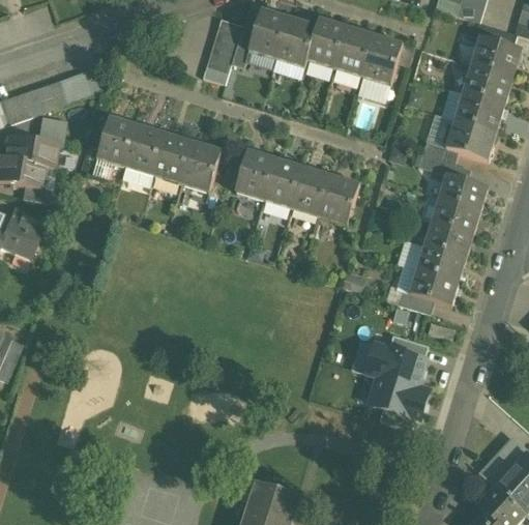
[(460,4),(447,0),(437,0),(434,9),(457,16),(460,4)]
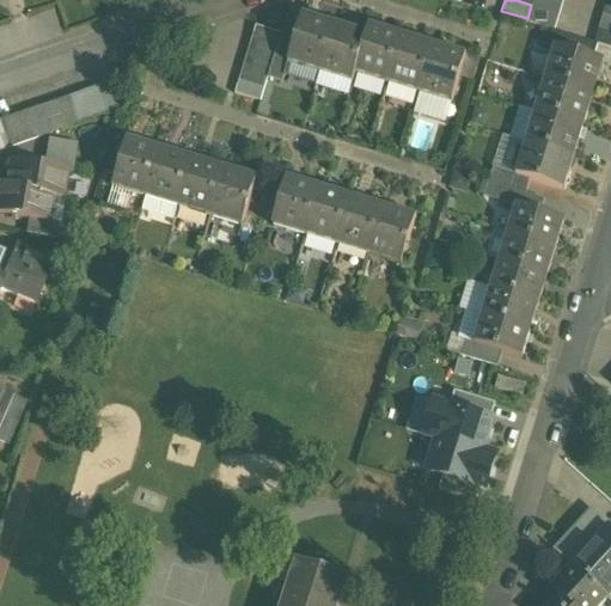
[(532,0),(531,5),(557,13),(561,0),(532,0)]
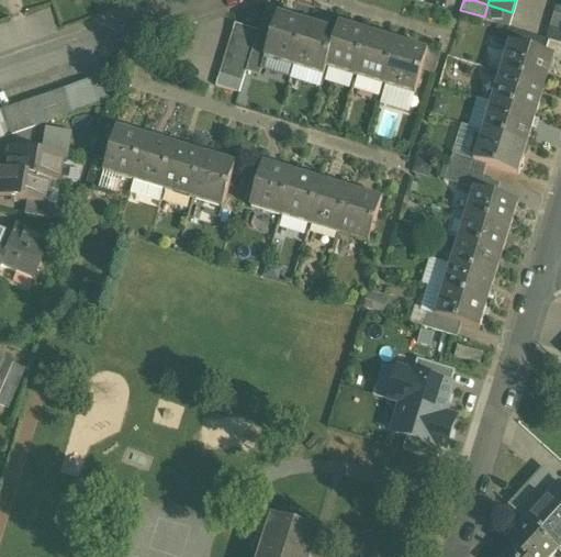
[(512,12),(487,4),(484,17),(506,24),(507,24),(512,12)]
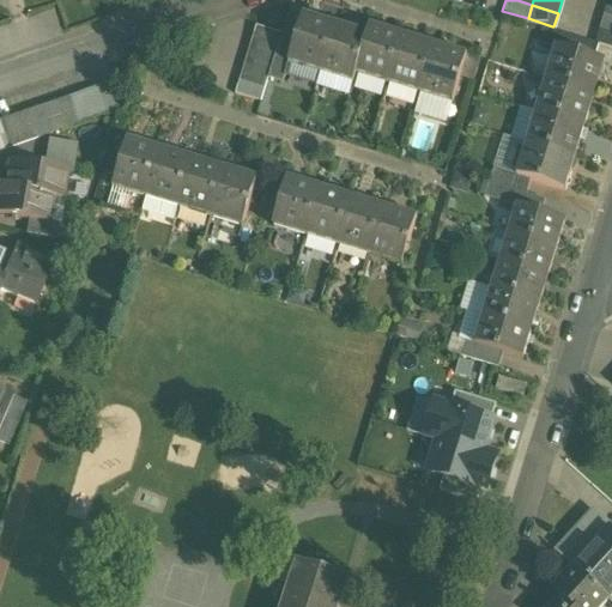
[(611,13),(603,11),(598,25),(611,29),(611,13)]
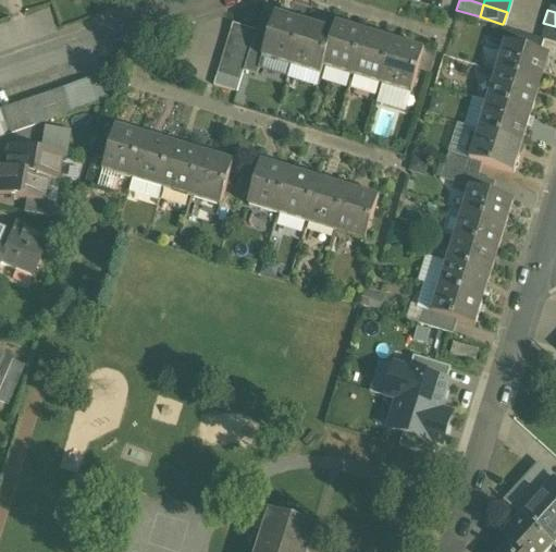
[(304,20),(274,11),(261,53),(291,62),(304,20)]
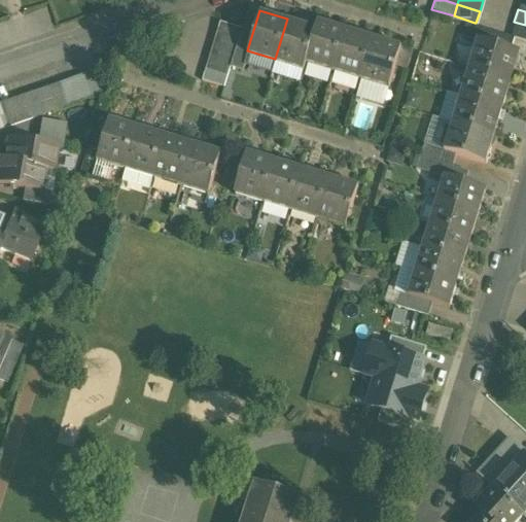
[(241,26),(219,19),(215,30),(238,37),(241,26)]
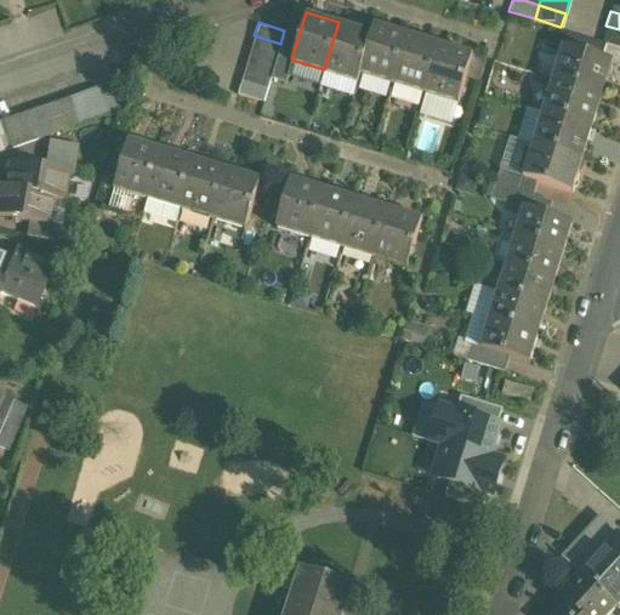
[(370,32),(339,22),(324,69),(356,79),(359,70),(370,32)]
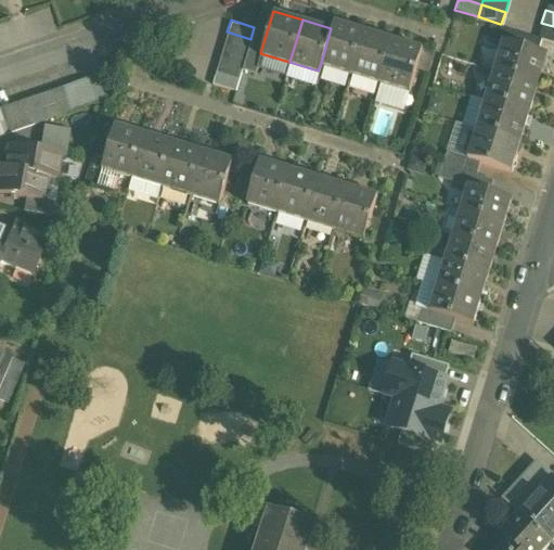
[(268,25),(256,21),(254,27),(250,39),(249,42),(261,46),(268,25)]
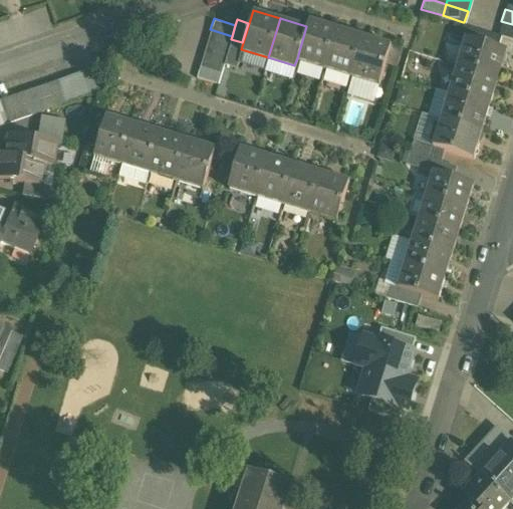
[(335,27),(309,19),(306,26),(297,58),(324,66),(335,27)]
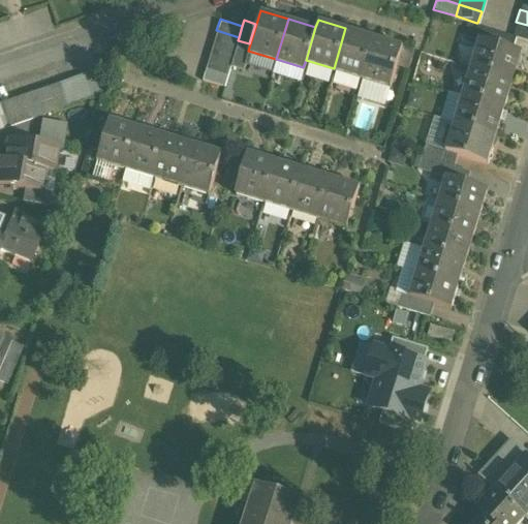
[(527,25),(516,22),(513,32),(527,37),(527,25)]
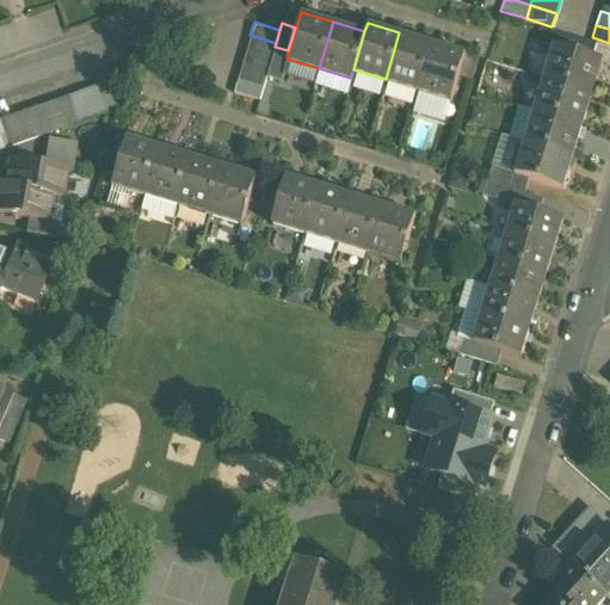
[(552,26),(550,26),(546,41),(553,43),(553,42),(591,54),(596,41),(552,26)]
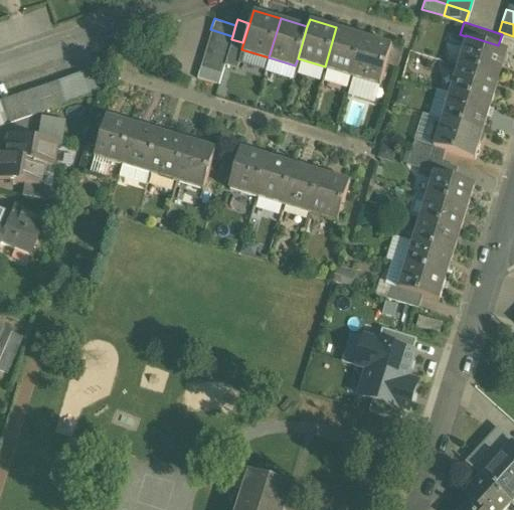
[(363,35),(336,27),(325,66),(351,74),(363,35)]
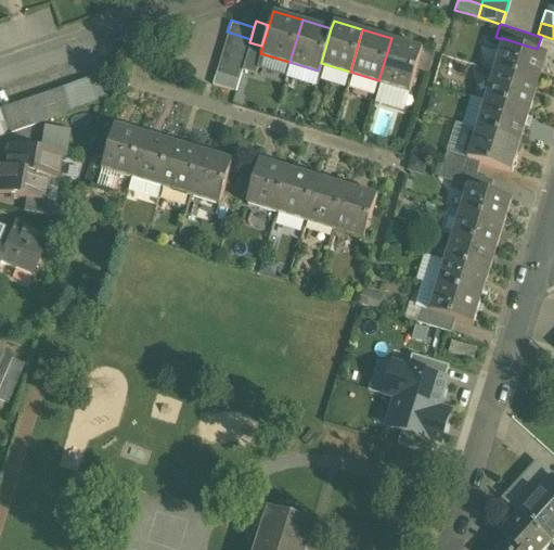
[(250,39),(227,32),(223,45),(246,51),(249,42),(250,39)]
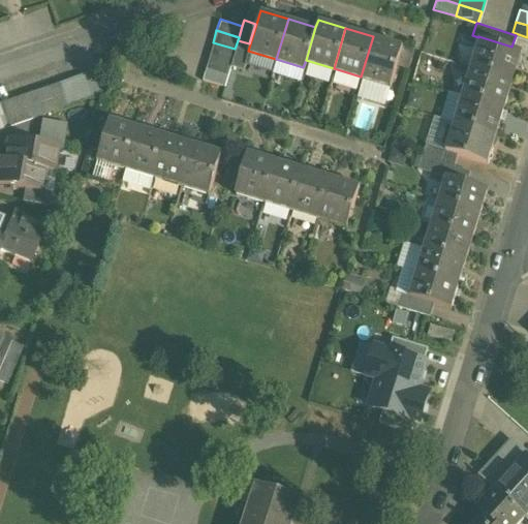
[(401,44),(373,36),(361,76),(389,85),(401,44)]
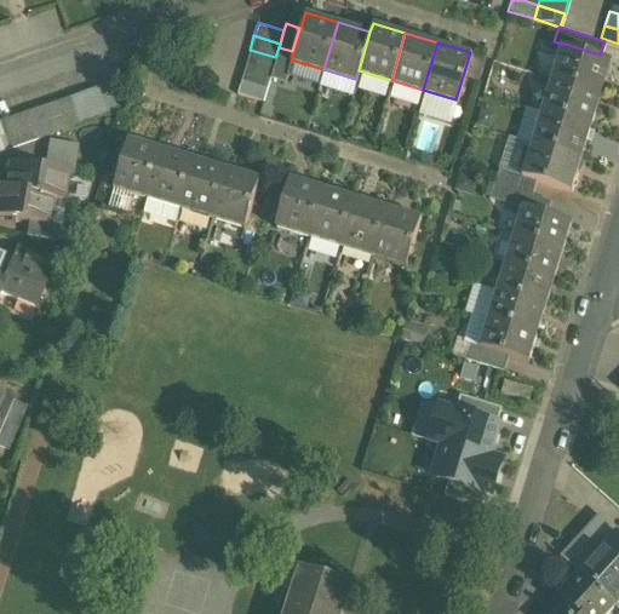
[(600,55),(561,42),(561,44),(551,76),(600,91),(609,58),(600,55)]
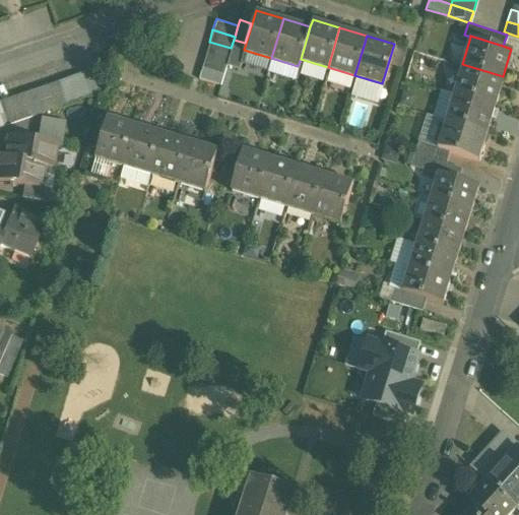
[(245,43),(234,40),(231,48),(228,60),(226,61),(239,65),(245,43)]
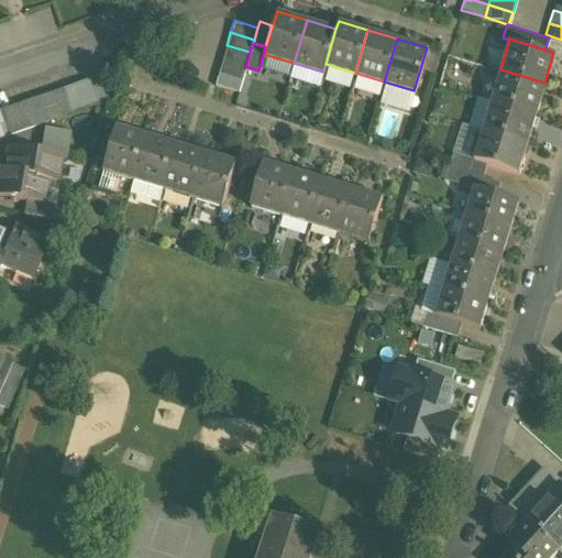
[(250,52),(227,45),(222,57),(246,65),(250,52)]
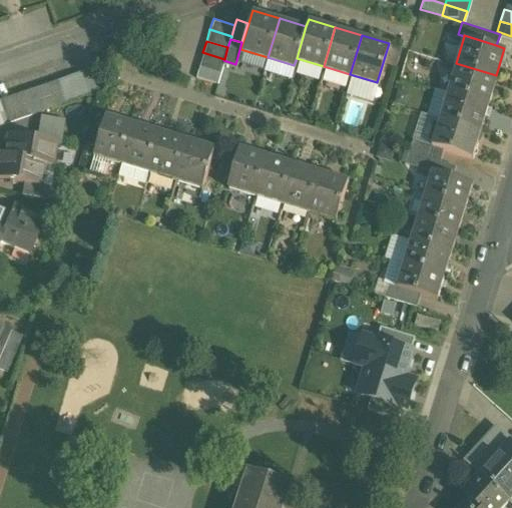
[(224,59),(202,52),(199,64),(220,70),(223,60),(224,59)]
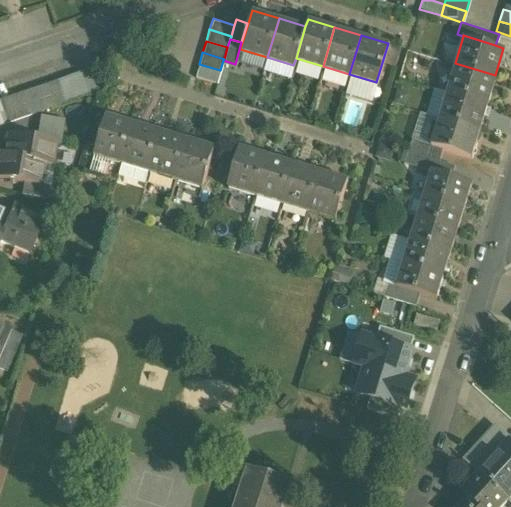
[(495,75),(455,63),(447,90),(487,102),(495,75)]
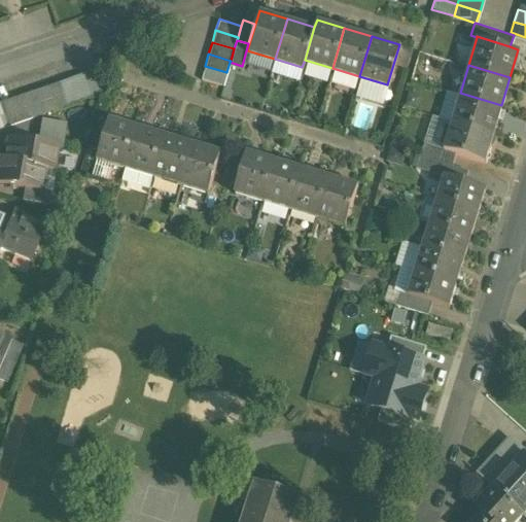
[(96,66),(83,70),(92,94),(104,90),(96,66)]
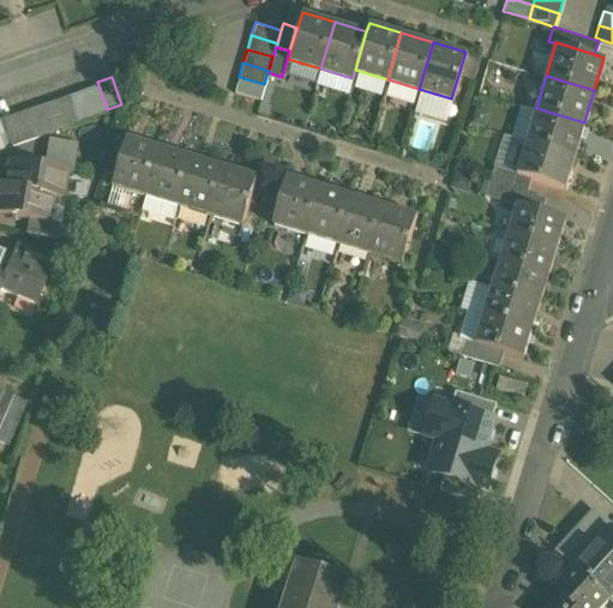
[(264,84),(239,77),(234,90),(260,98),(264,84)]
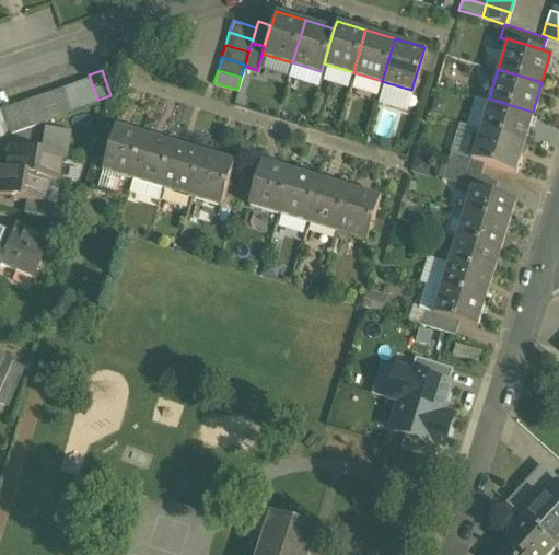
[(89,74),(76,79),(84,104),(97,100),(89,74)]
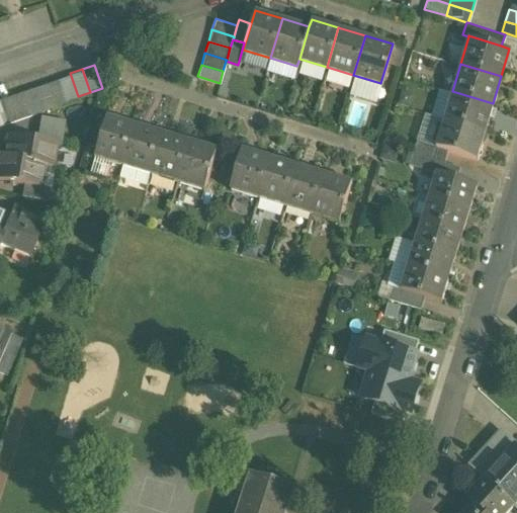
[(70,73),(58,77),(66,100),(78,96),(70,73)]
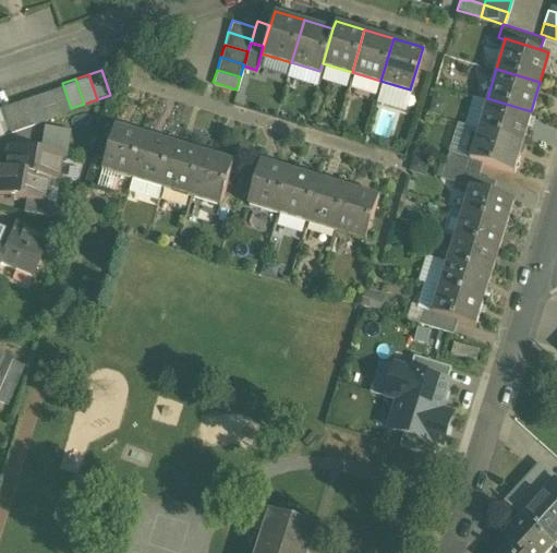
[(62,83),(49,87),(58,112),(71,108),(62,83)]
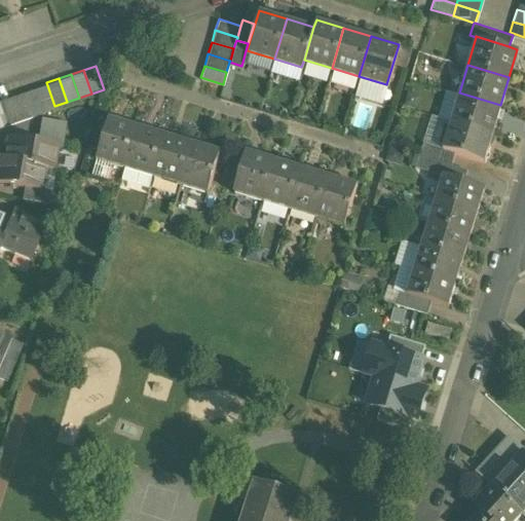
[(46,82),(34,87),(42,110),(54,106),(46,82)]
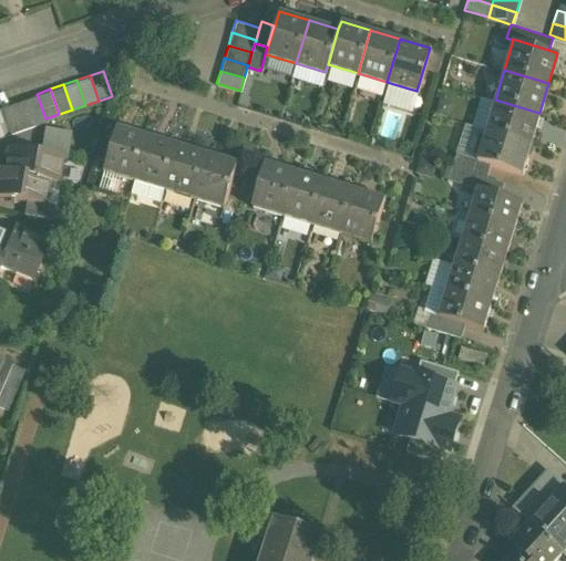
[(37,94),(23,99),(32,123),(45,118),(37,94)]
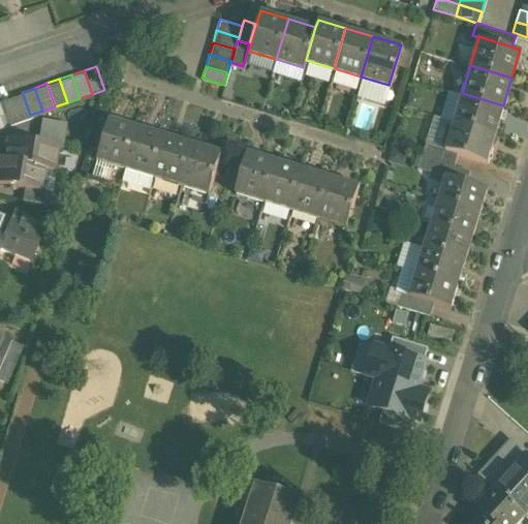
[(22,92),(10,96),(18,119),(30,115),(22,92)]
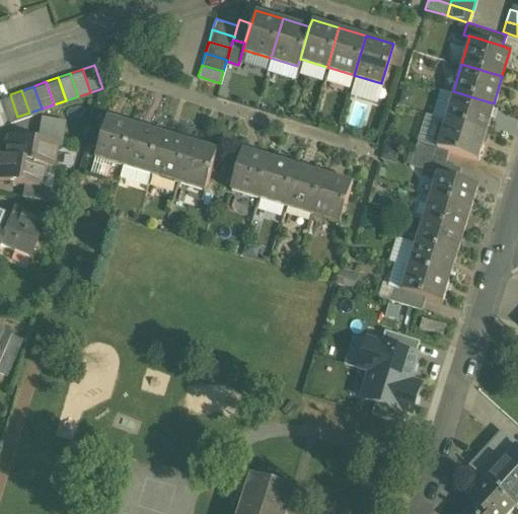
[(494,103),(453,91),(444,118),(485,131),(494,103)]
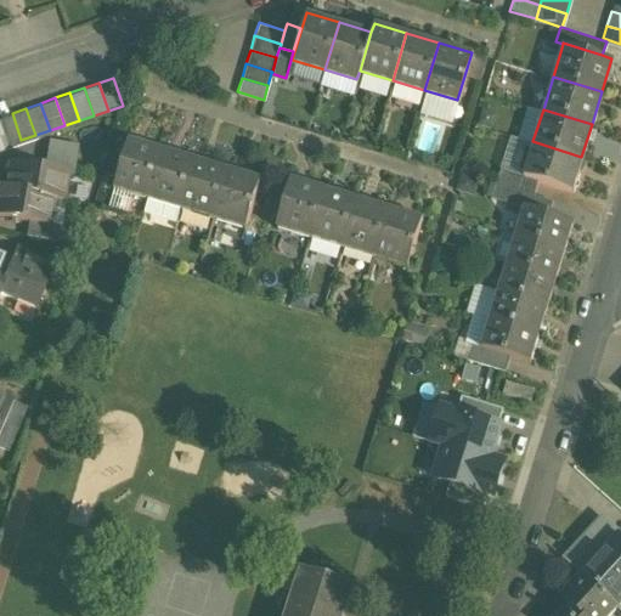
[(21,140),(12,113),(0,117),(0,125),(6,145),(21,140)]
